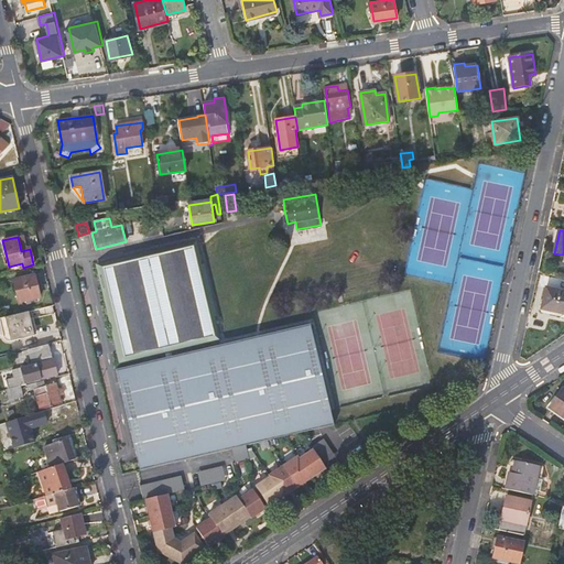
[(217,339),(195,243),(97,267),(120,362),(217,339)]
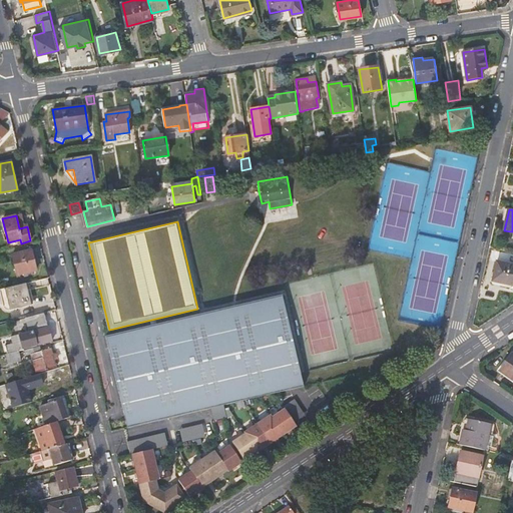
[(12,254),(17,276),(36,271),(31,250),(12,254)]
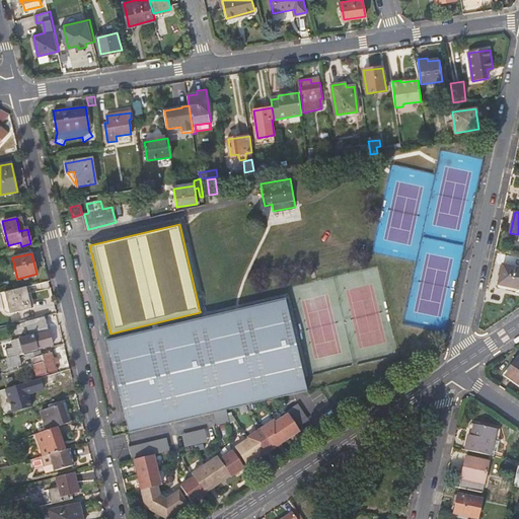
[(518,268),(503,265),(499,284),(518,288),(518,268)]
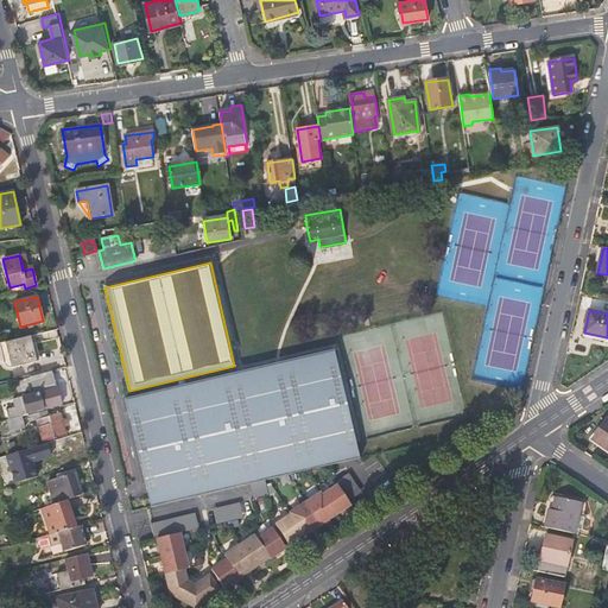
[(12,367),(37,361),(35,350),(37,350),(36,342),(32,342),(31,335),(0,342),(0,346),(4,362),(4,363),(5,363),(6,365),(6,366),(7,366),(10,367),(11,367),(12,367)]
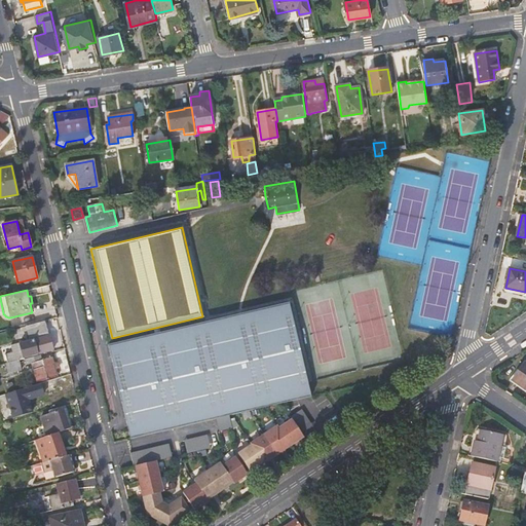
[(289,303),(109,344),(130,439),(217,418),(230,415),(310,397),(289,303)]
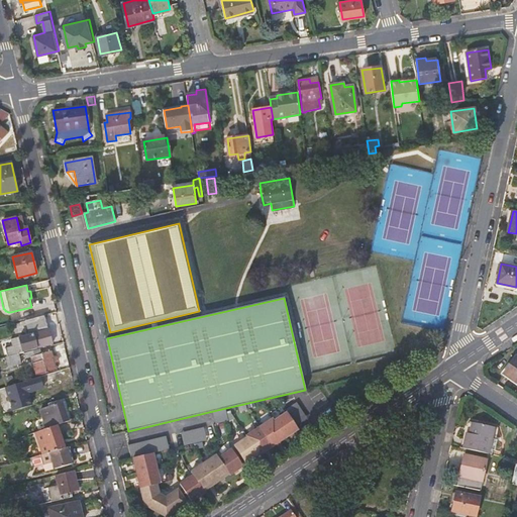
[(54,344),(48,329),(45,317),(26,322),(29,334),(4,341),(8,356),(40,348),(54,344)]
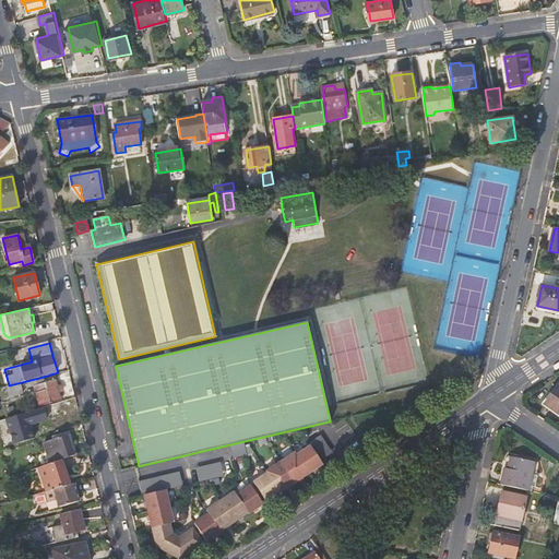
[(45,382),(44,377),(9,385),(7,387),(10,396),(23,393),(23,389),(33,385),(39,406),(62,399),(56,379),(45,382)]
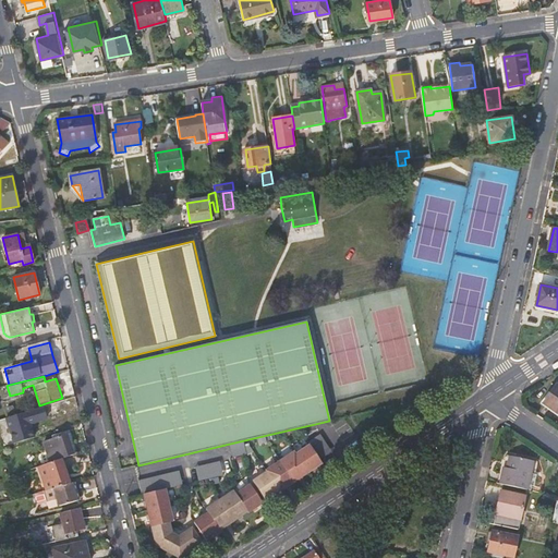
[(557,413),(557,386),(544,404),(557,413)]
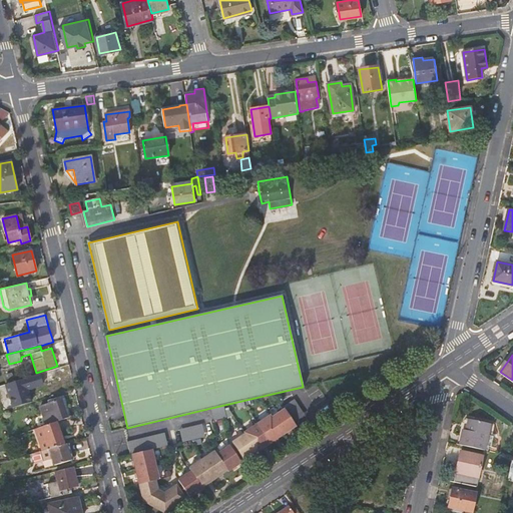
[(12,373),(3,376),(5,384),(15,381),(12,373)]
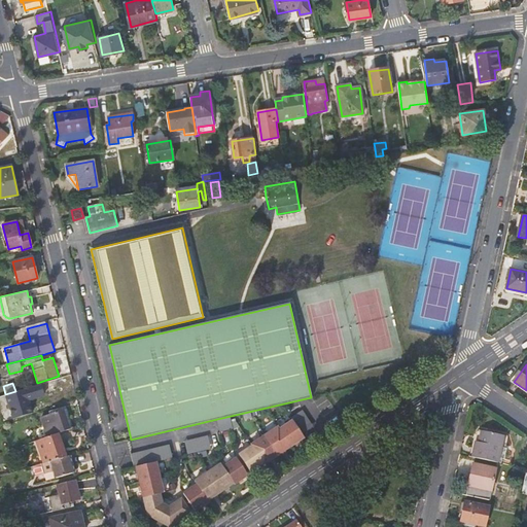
[(7,394),(14,418),(32,413),(28,400),(44,395),(40,384),(7,394)]
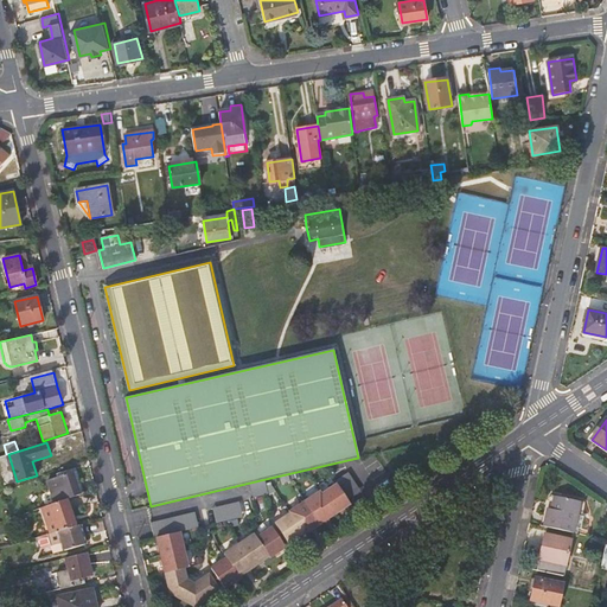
[(48,480),(55,503),(68,499),(81,494),(72,471),(48,480)]
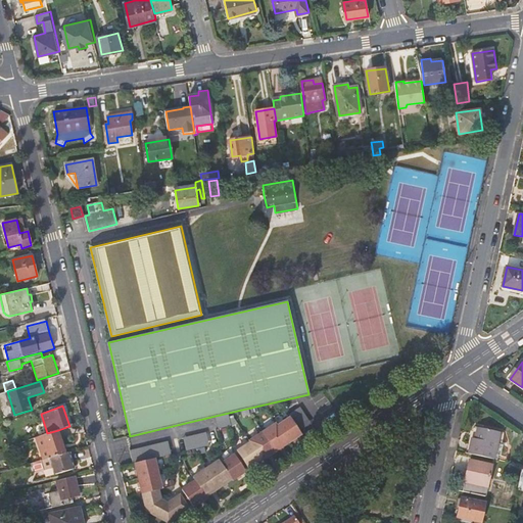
[(302,424),(310,418),(300,407),(293,413),(302,424)]
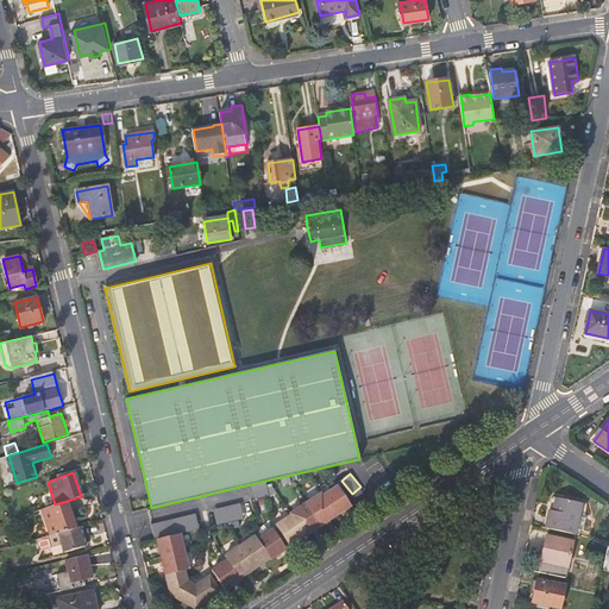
[(267,481),(251,484),(255,500),(270,496),(267,481)]
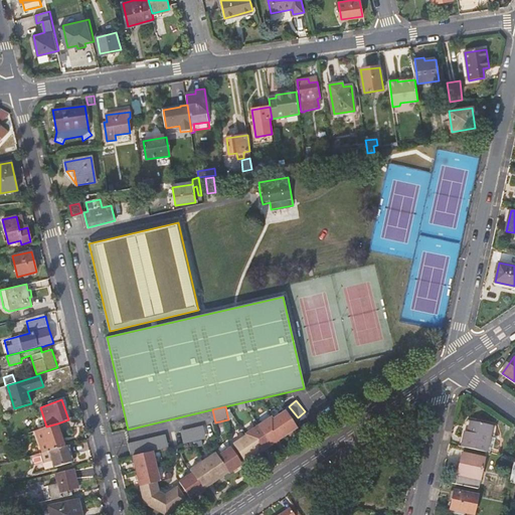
[(287,410),(274,419),(285,437),(298,427),(287,410)]
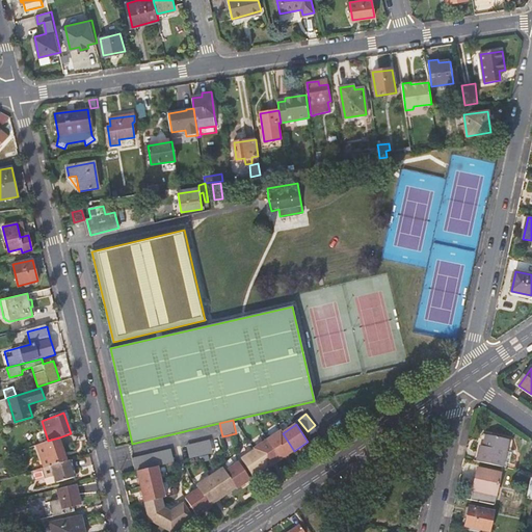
[(281,431),(267,440),(281,459),(294,451),(283,433),(281,431)]
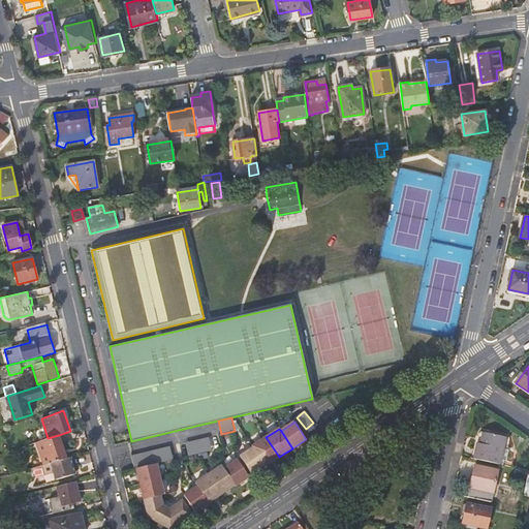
[(477,444),(474,459),(500,464),(501,459),(506,460),(509,450),(503,449),(506,437),(484,432),(481,445),(477,444)]
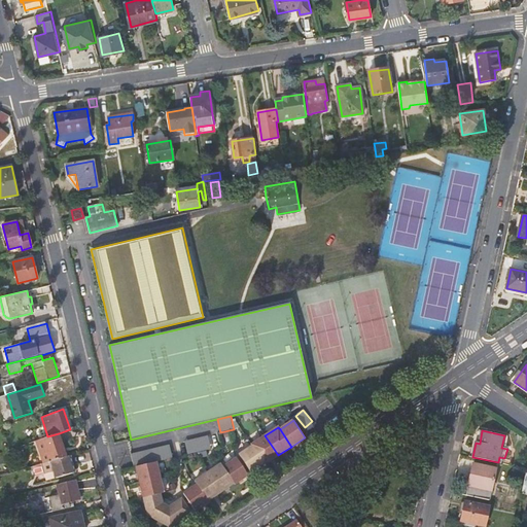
[(35,441),(43,463),(66,456),(59,433),(47,436),(35,441)]
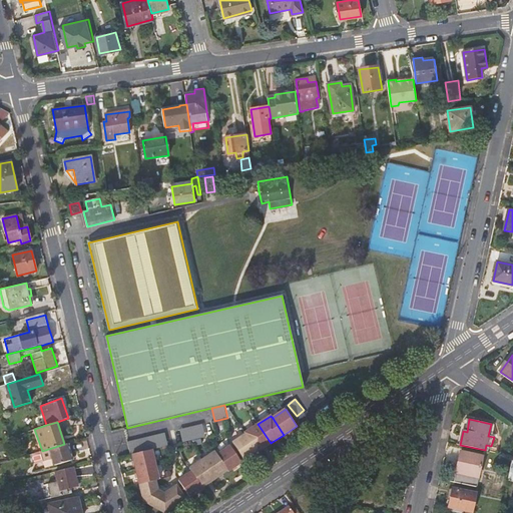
[(182,442),(205,437),(202,424),(179,430),(182,442)]
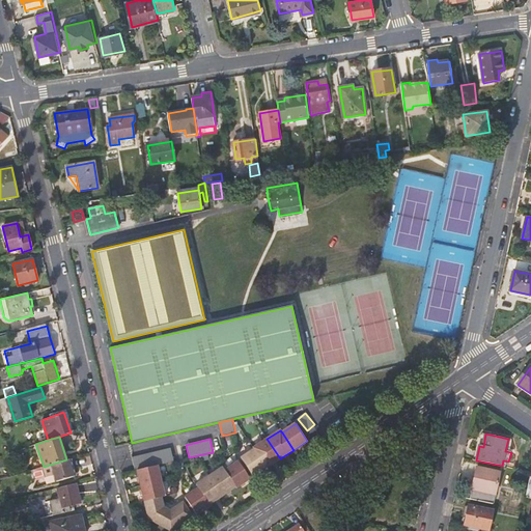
[(254,448),(254,449),(267,466),(267,468),(280,458),(267,439),(254,448)]
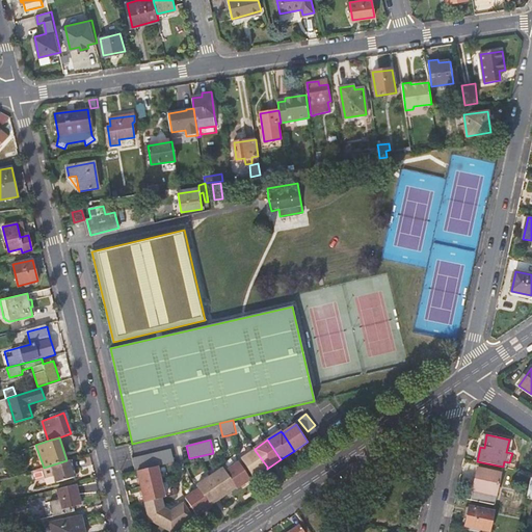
[(137,471),(157,467),(174,462),(170,449),(132,458),(135,472),(137,471)]
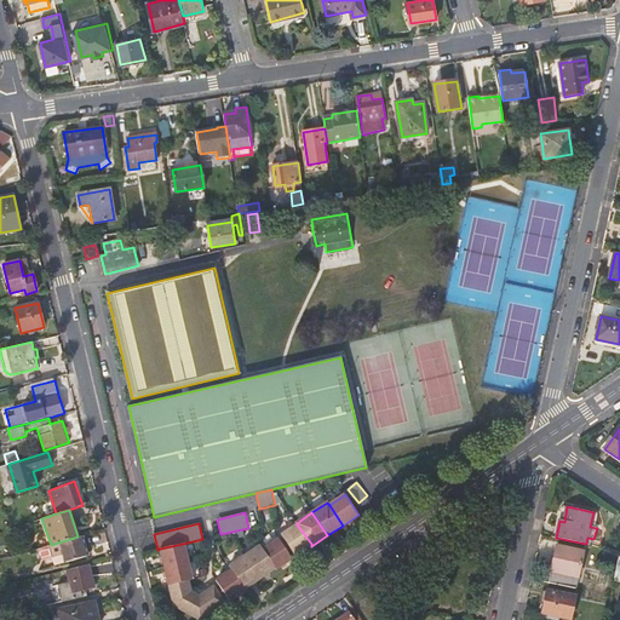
[(311,544),(297,524),(281,535),(294,555),(311,544)]
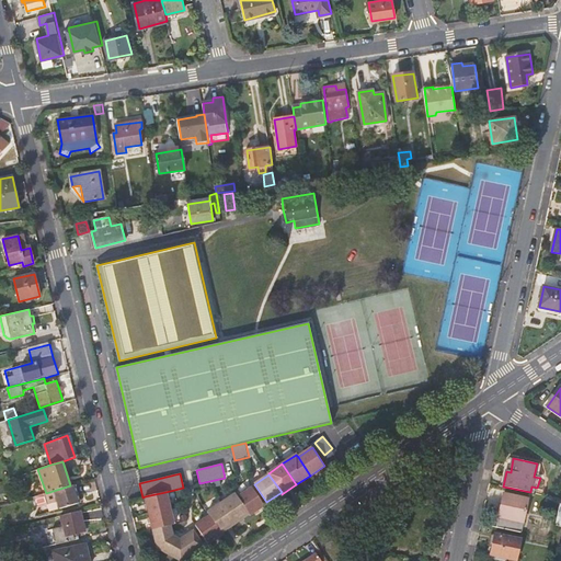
[(78,503),(73,484),(70,485),(46,493),(43,494),(45,504),(57,501),(58,508),(78,503)]
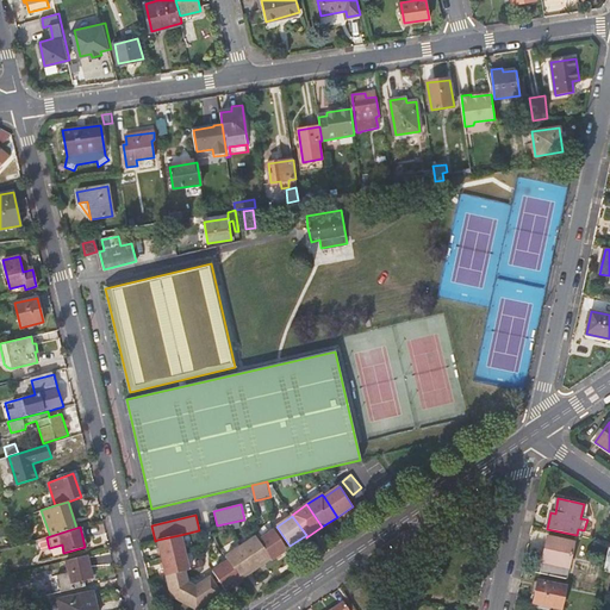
[(274,530),(259,541),(271,560),(272,561),(287,551),(274,530)]
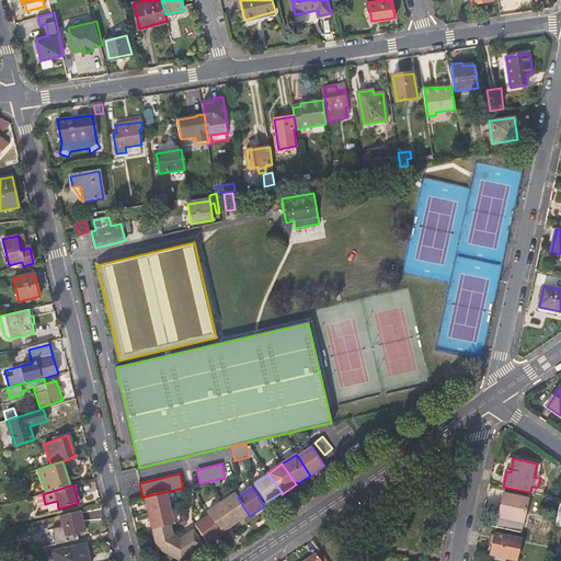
[(165,492),(145,496),(149,513),(170,508),(165,492)]
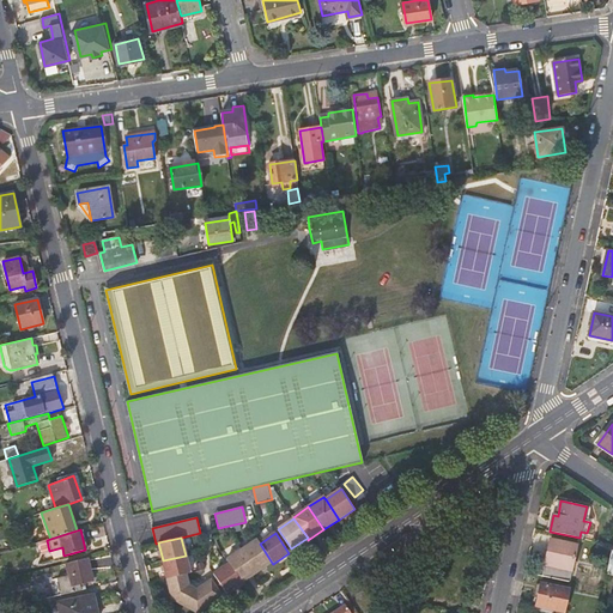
[(258,540),(242,550),(256,572),(272,563),(260,544),(258,540)]
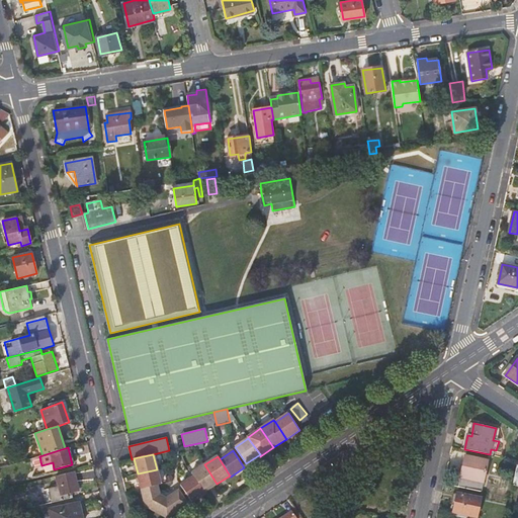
[(455,478),(453,486),(481,492),(488,461),(465,456),(460,479),(455,478)]
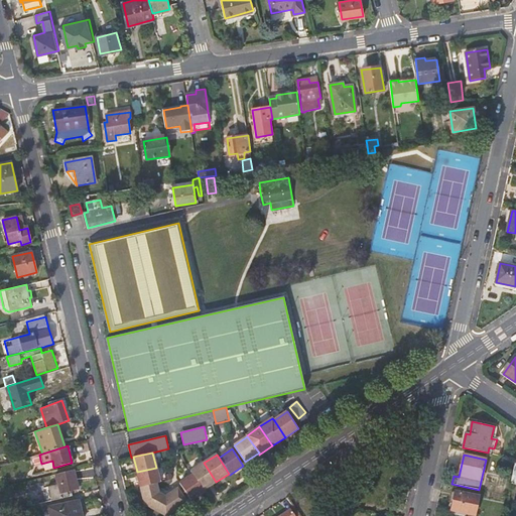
[(190,472),(192,475),(204,491),(216,482),(204,463),(190,472)]
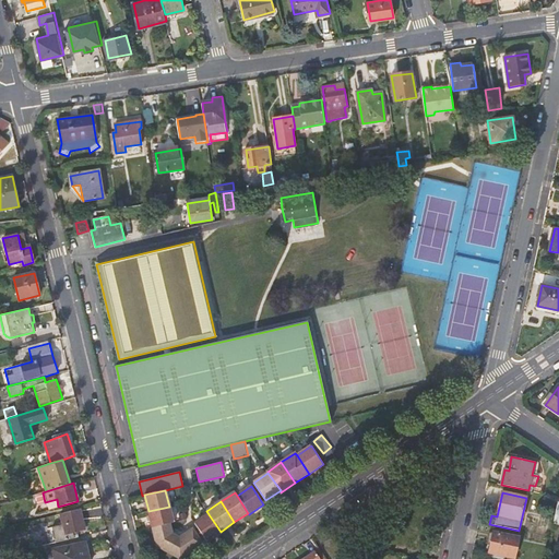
[(173,523),(169,507),(149,511),(152,527),(169,523),(173,523)]
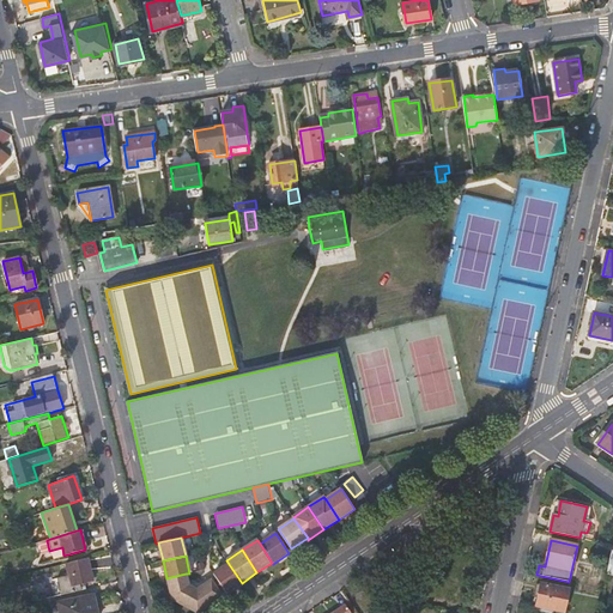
[(59,578),(62,594),(85,589),(84,584),(93,582),(87,558),(66,563),(68,576),(59,578)]
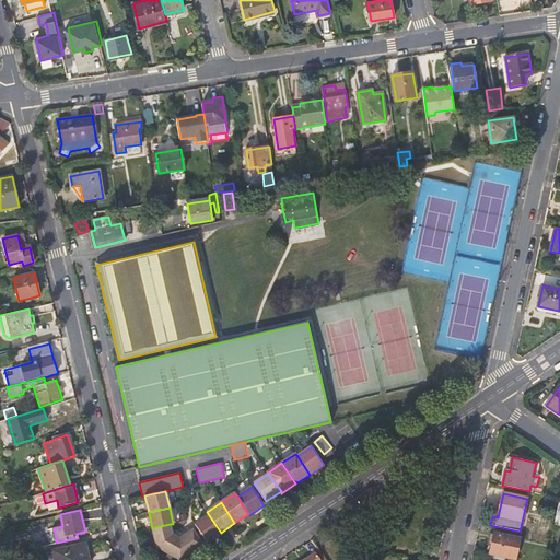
[(209,515),(196,524),(208,543),(221,533),(209,515)]
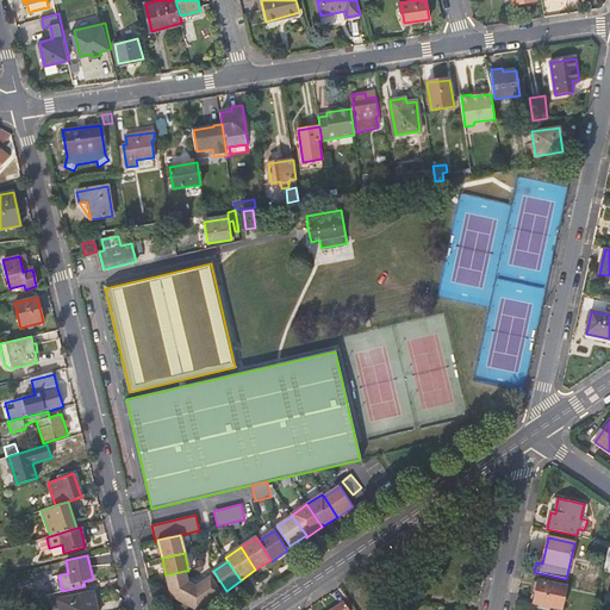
[(185,571),(166,576),(170,596),(197,609),(221,595),(210,578),(195,587),(187,583),(185,571)]
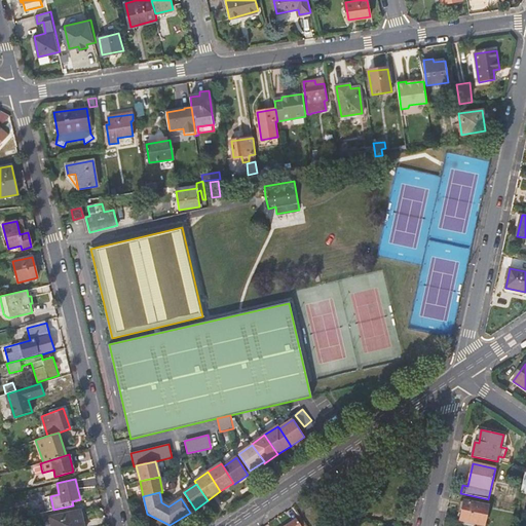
[(484,525),(488,506),(464,501),(461,520),(484,525)]
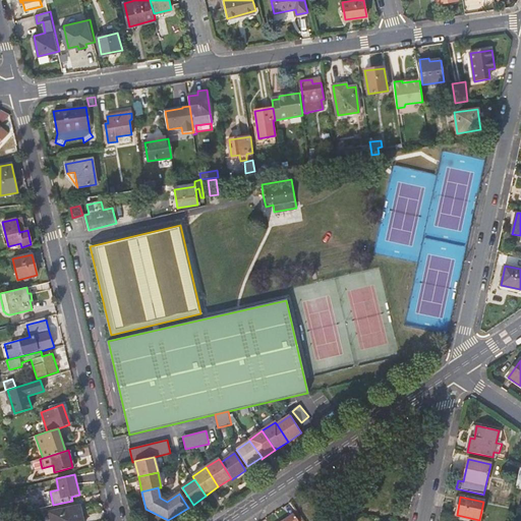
[(49,513),(51,520),(83,520),(80,506),(49,513)]
